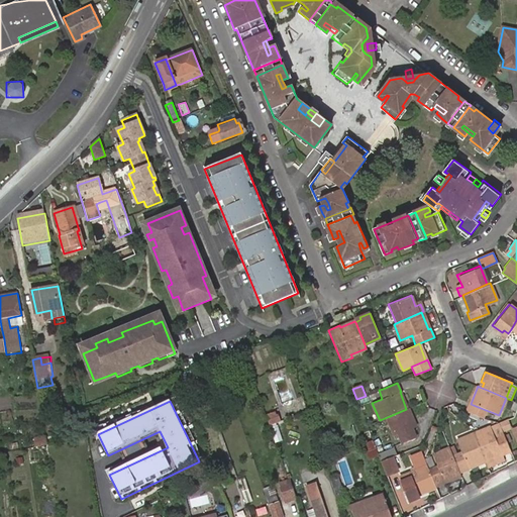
[(464,411),(483,418),(486,410),(471,404),(469,403),(464,411)]
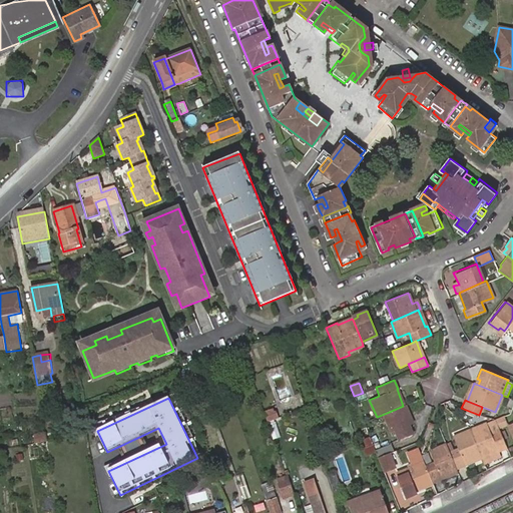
[(403,406),(387,413),(391,422),(385,424),(389,433),(395,432),(398,440),(412,435),(408,426),(404,416),(409,414),(405,405),(403,406)]
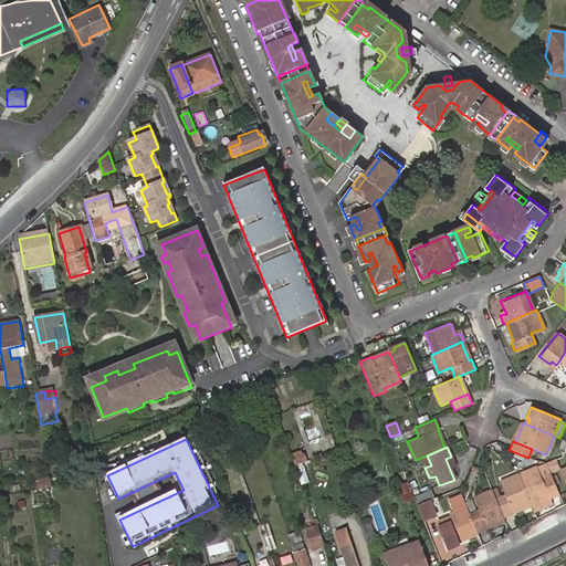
[(294,454),(297,467),(307,463),(302,451),(294,454)]
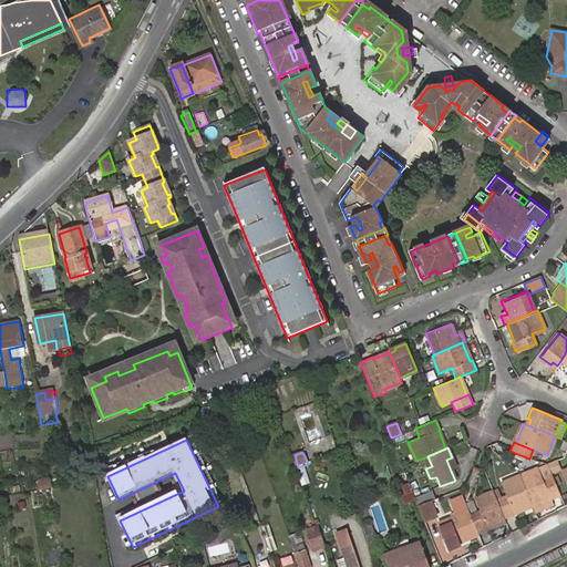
[(446,460),(451,471),(456,468),(452,457),(446,460)]
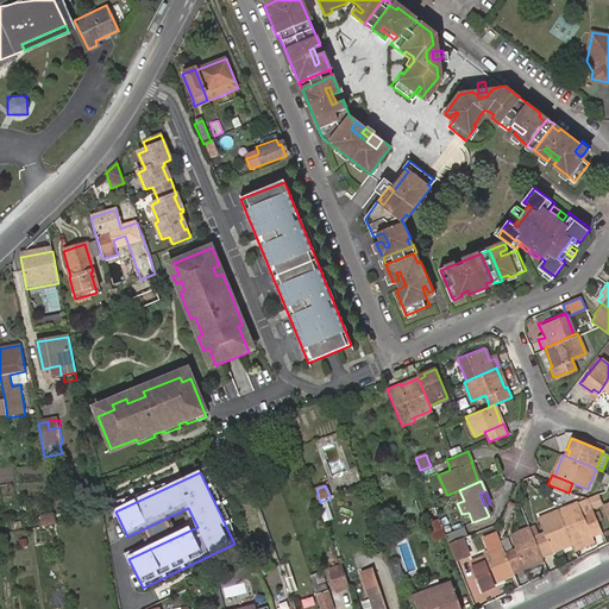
[(602,504),(597,496),(589,500),(592,508),(602,504)]
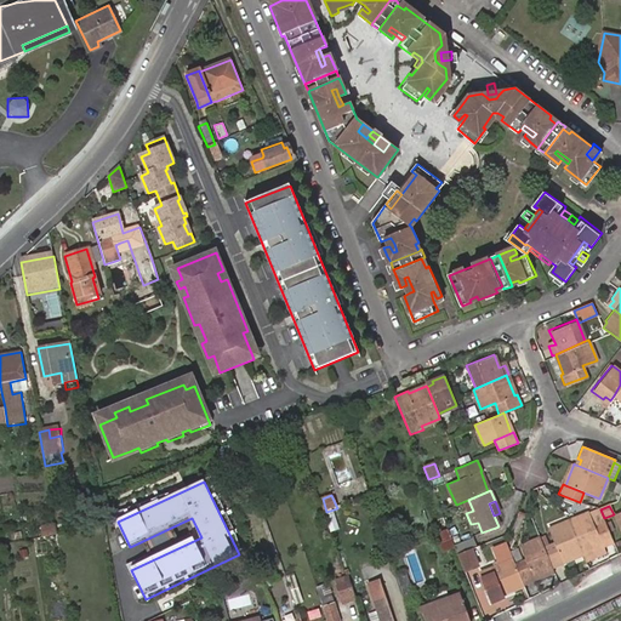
[(600,510),(590,513),(591,516),(597,531),(608,527),(604,518),(600,510)]
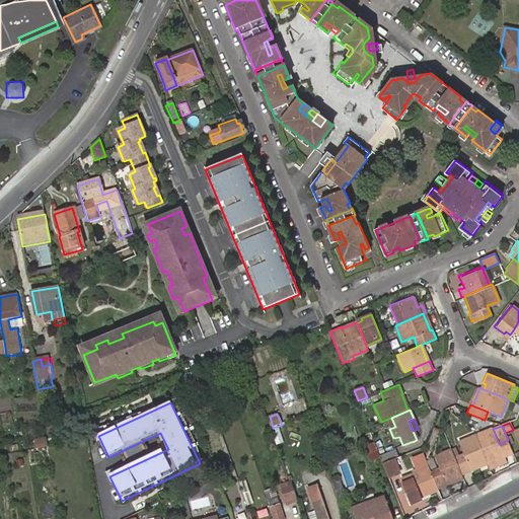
[(489,464),(491,471),(508,465),(506,459),(508,459),(515,456),(508,440),(499,444),(494,431),(477,437),(489,464)]
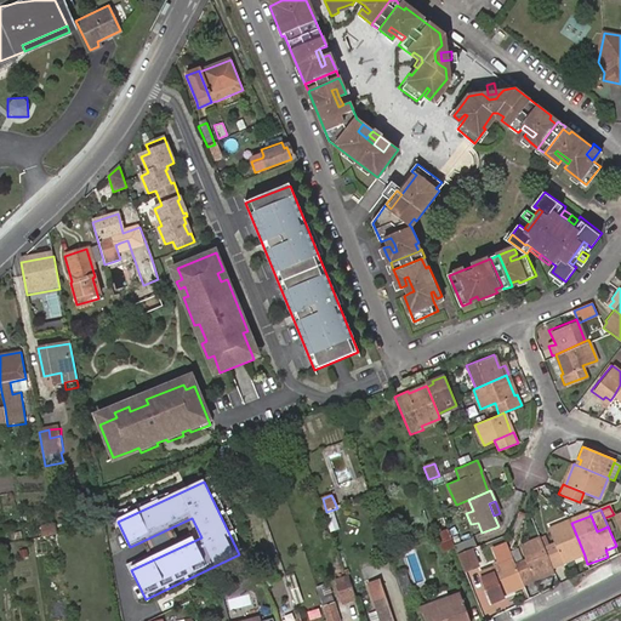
[(40,524),(41,534),(55,533),(53,523),(40,524)]
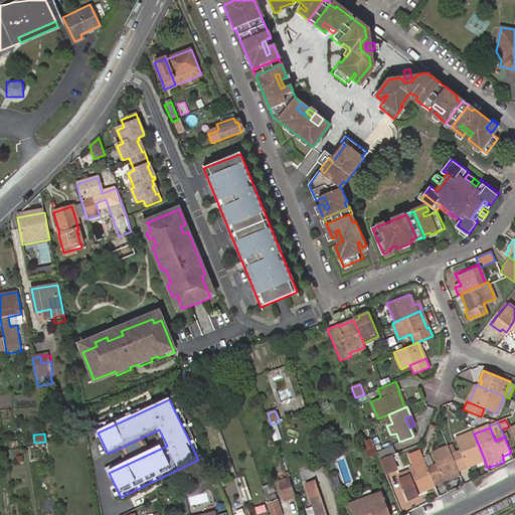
[(468,467),(485,461),(474,434),(457,441),(462,454),(468,467)]
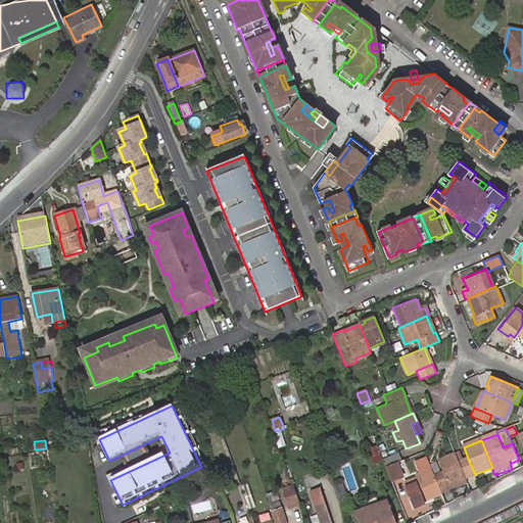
[(383,461),(378,446),(371,449),(374,456),(371,458),(374,465),(384,462),(383,461)]
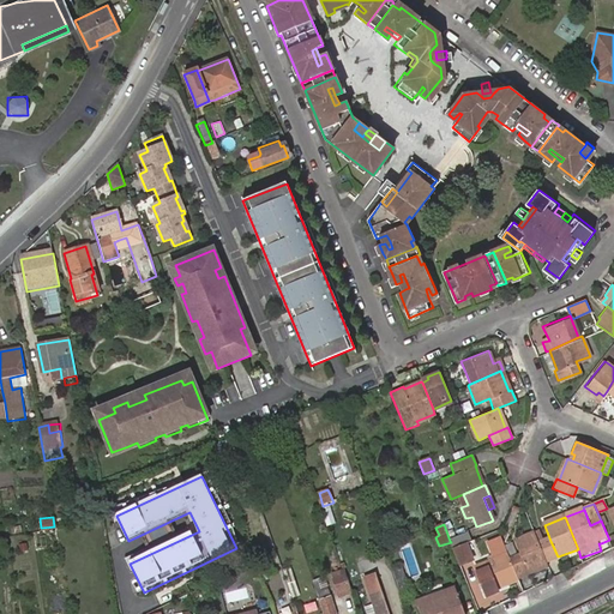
[(450,541),(451,542),(453,548),(465,543),(471,541),(469,534),(450,541)]
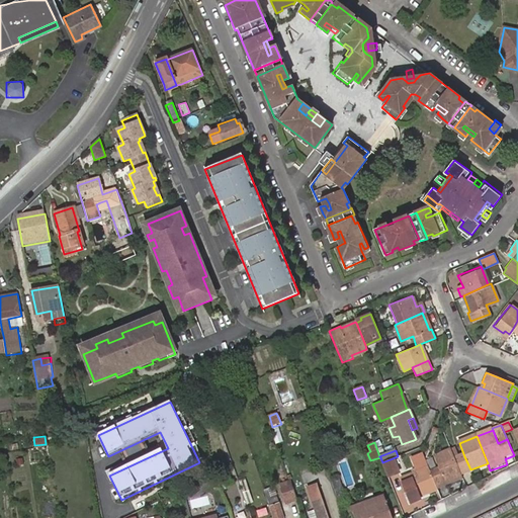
[(446,485),(462,478),(461,476),(455,460),(451,450),(435,457),(440,467),(446,485)]
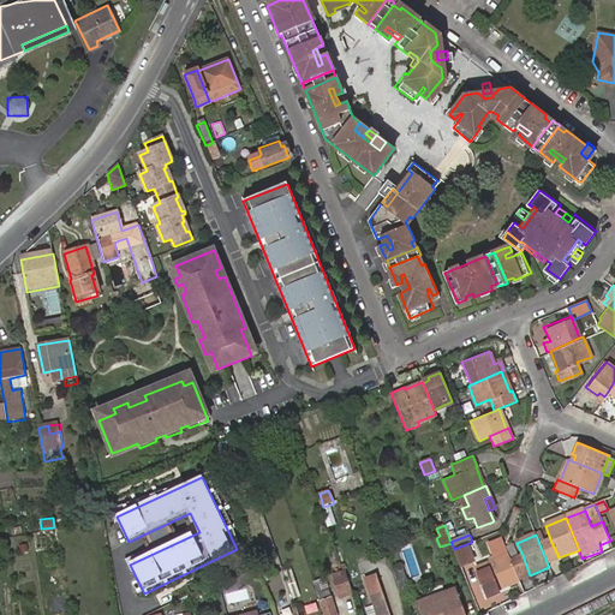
[(541,547),(548,565),(560,560),(559,557),(551,542),(541,547)]
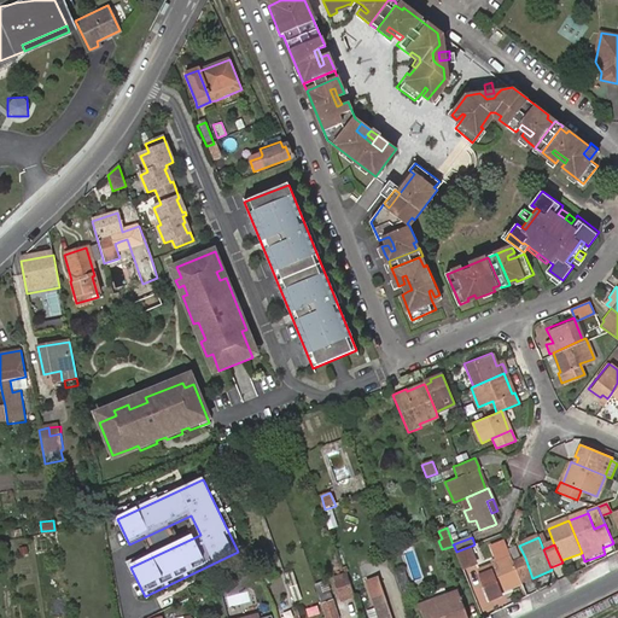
[(456,552),(464,571),(477,566),(468,547),(456,552)]
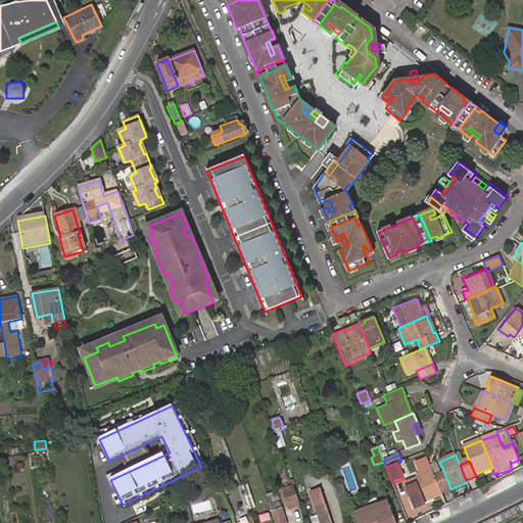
[(426,481),(435,477),(435,476),(433,471),(425,475),(424,475),(424,476),(425,478),(426,481)]
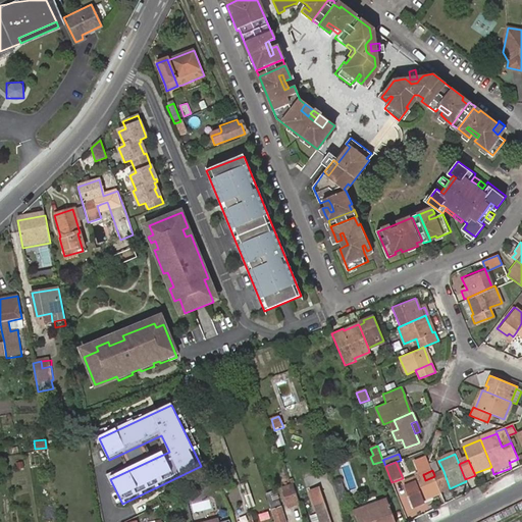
[(434,476),(441,493),(451,489),(450,488),(444,471),(434,475),(434,476)]
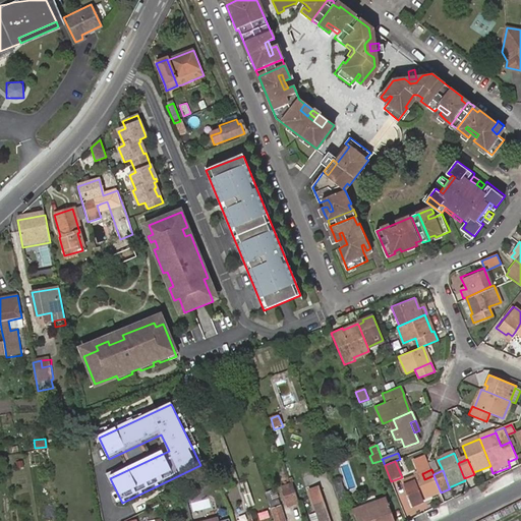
[(431,497),(441,493),(433,475),(424,479),(423,476),(422,474),(422,473),(407,480),(408,483),(404,484),(403,485),(412,509),(422,505),(421,501),(419,496),(423,495),(429,491),(431,497)]
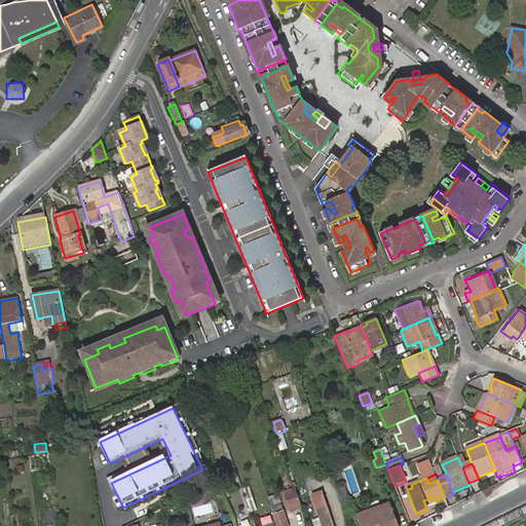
[(220,485),(215,487),(218,496),(224,494),(220,485)]
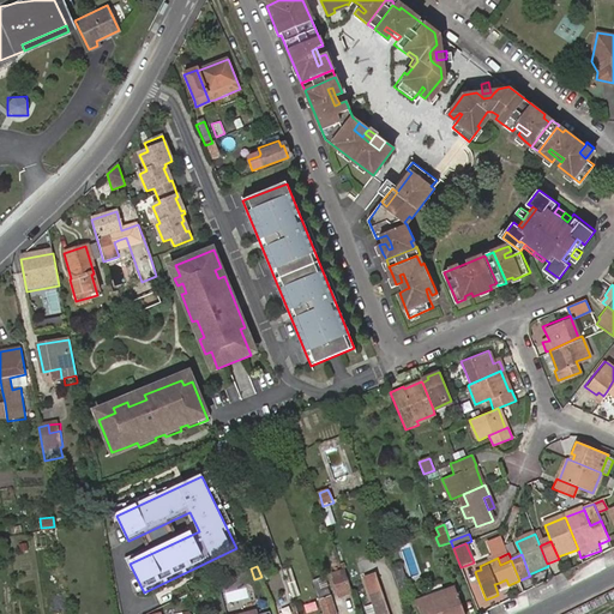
[(392,575),(401,596),(413,591),(404,570),(402,571),(392,575)]
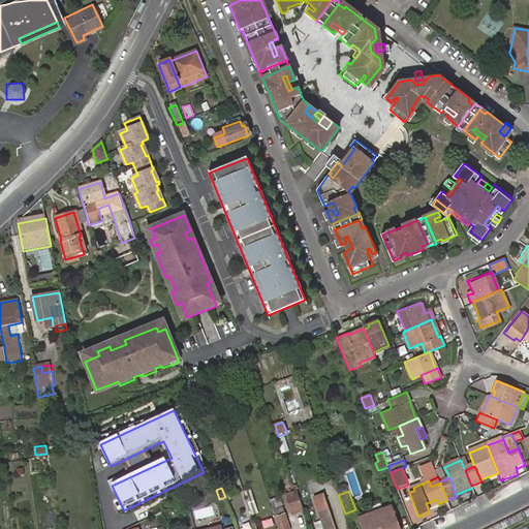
[(294,516),(304,511),(297,492),(285,496),(292,516),(294,516)]
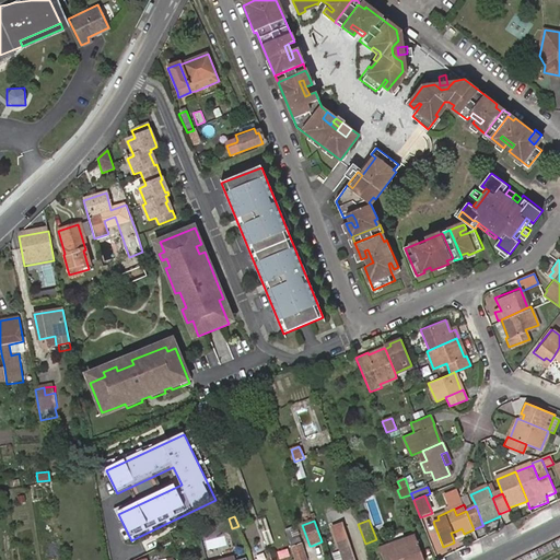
[(333,527),(338,544),(349,540),(343,523),(333,527)]
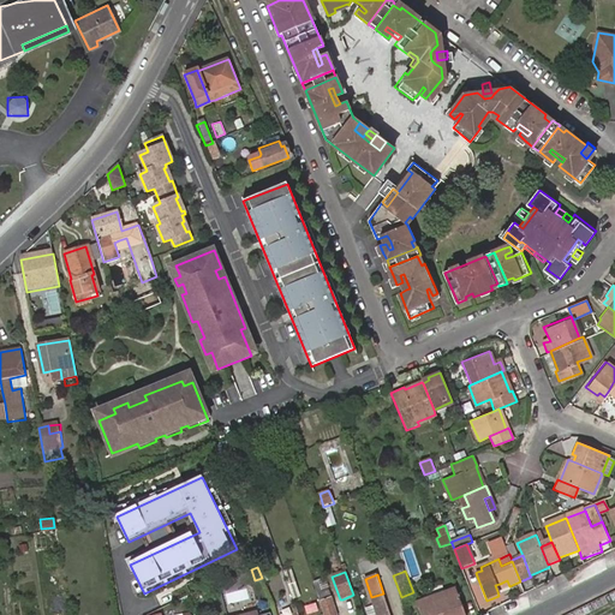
[(335,614),(332,603),(323,579),(314,583),(324,614),(335,614)]
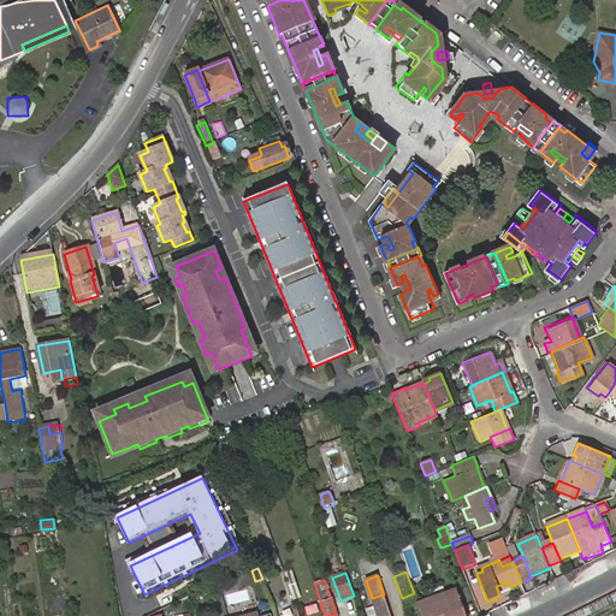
[(501,591),(510,587),(508,581),(501,585),(496,586),(498,592),(501,591)]
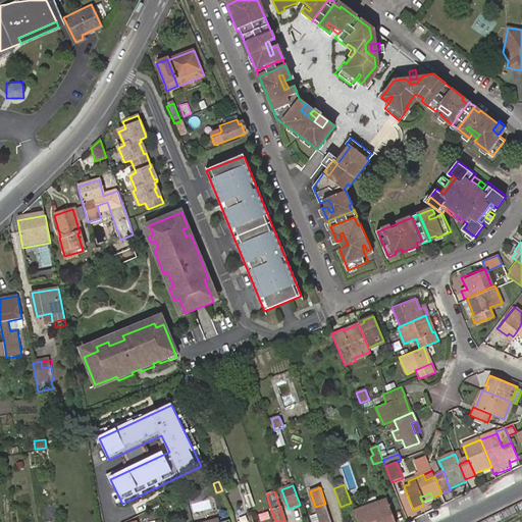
[(372,510),(376,521),(395,521),(387,500),(378,503),(379,507),(372,510)]
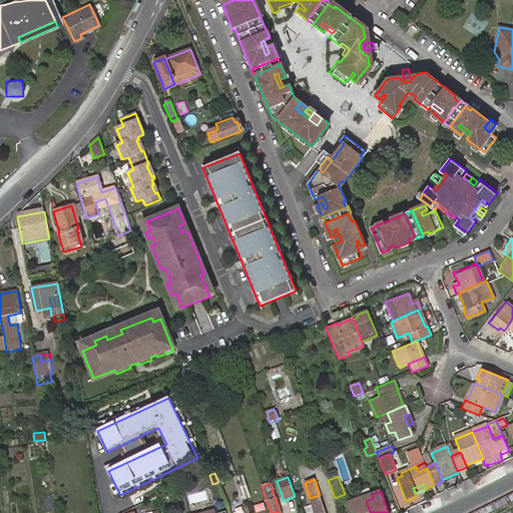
[(326,512),(320,495),(310,498),(314,512),(326,512)]
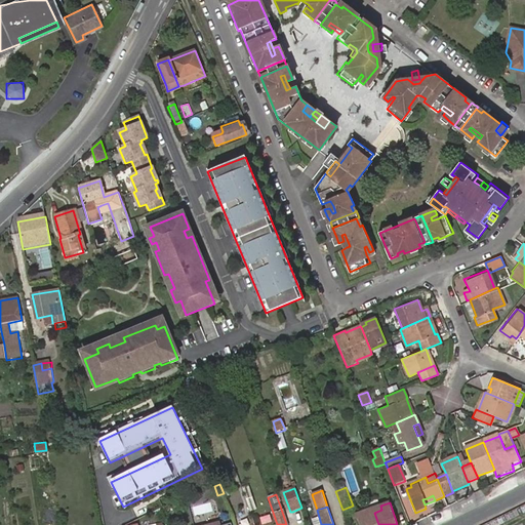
[(359,524),(378,524),(374,513),(366,515),(364,511),(356,515),(359,524)]
